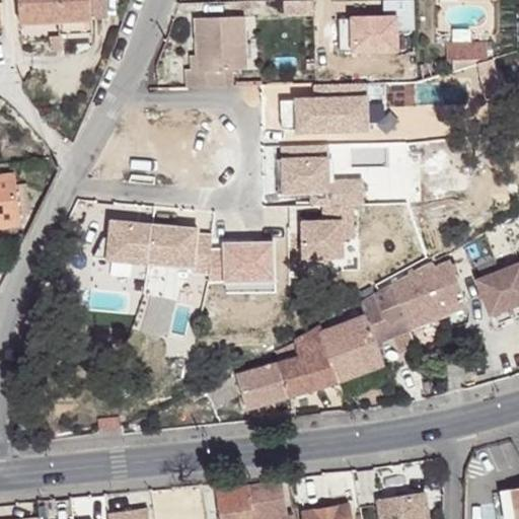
[(90,0),(18,0),(20,24),(59,22),(91,21),(91,20),(90,0)]
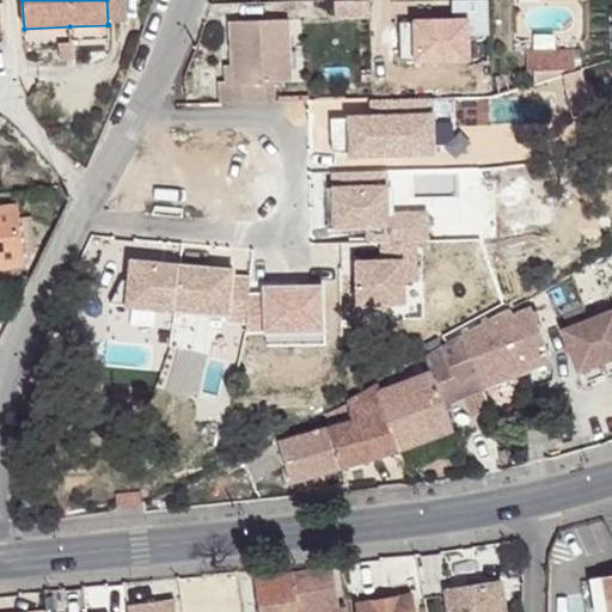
[(126,23),(124,0),(106,0),(108,24),(126,23)]
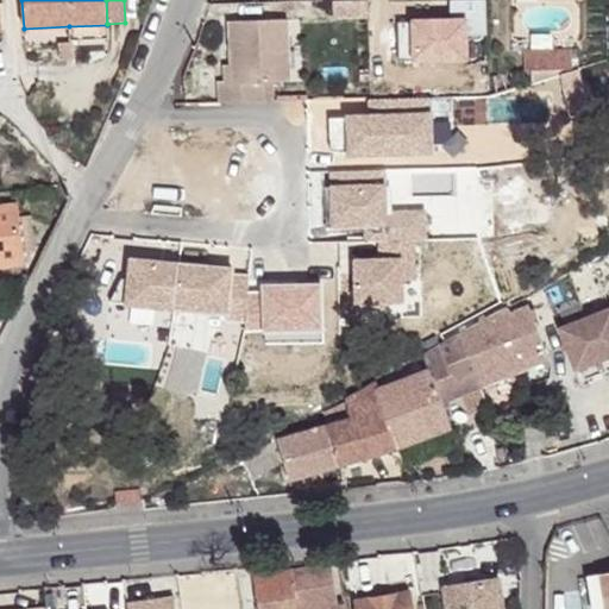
[(333,1),(333,18),(368,17),(368,0),(333,1)]
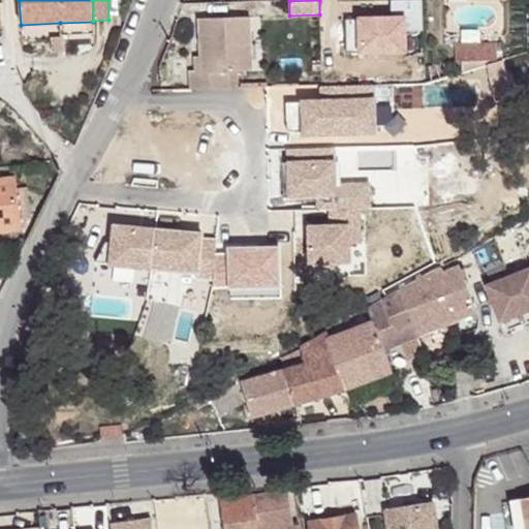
[(190,71),(191,90),(229,89),(229,72),(252,71),(249,17),(199,19),(201,71),(196,71),(190,71)]
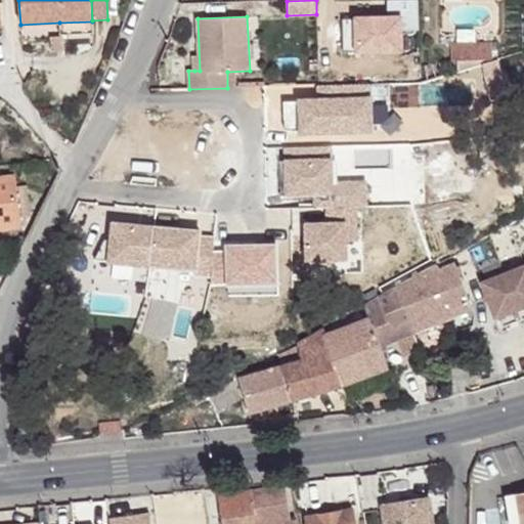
[(93,34),(92,22),(59,23),(60,36),(93,34)]
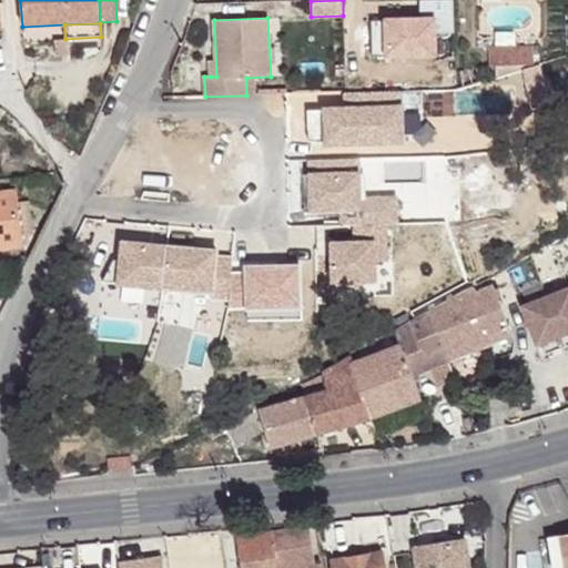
[(68,40),(54,41),(56,56),(68,54),(68,40)]
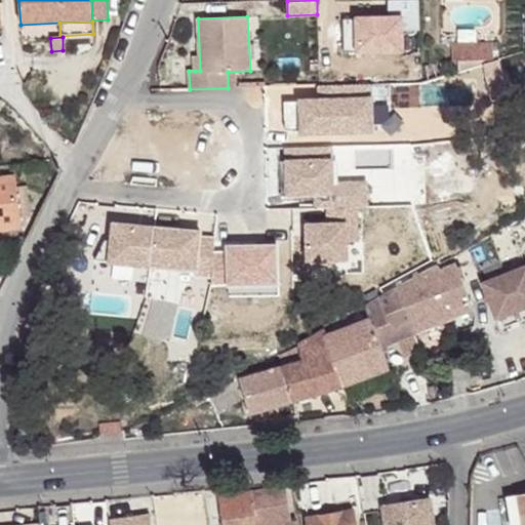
[(493,59),(493,42),(452,42),(452,59),(493,59)]
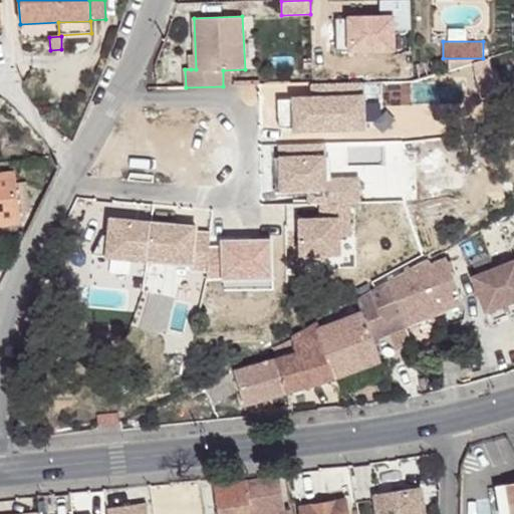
[(361,65),(361,81),(413,80),(413,65),(361,65)]
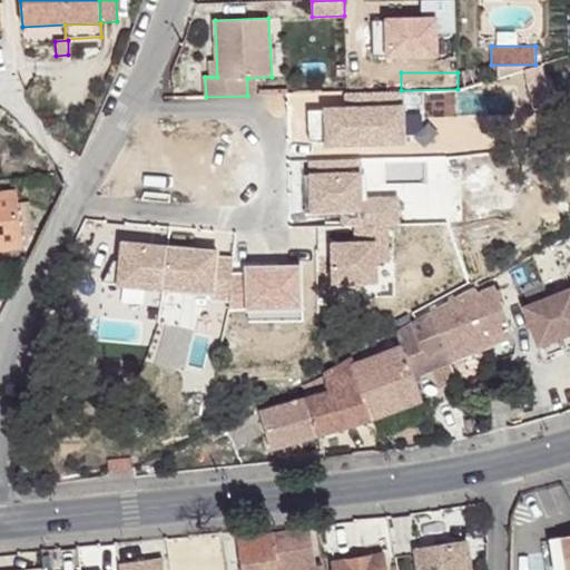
[(16,192),(0,193),(0,248),(22,247),(20,224),(32,223),(30,202),(18,204),(16,192)]
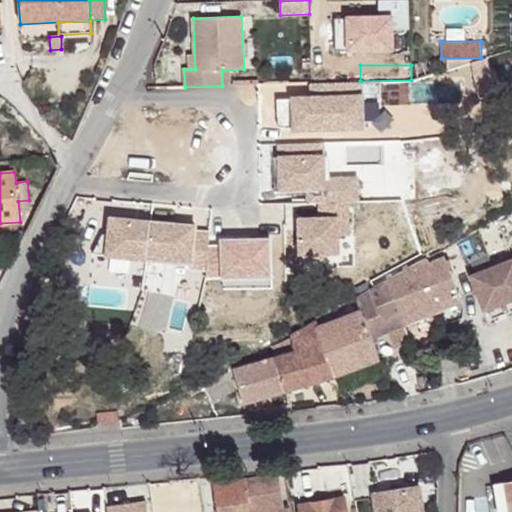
[(392,198),(344,223),(372,276),(420,251),(392,198)]
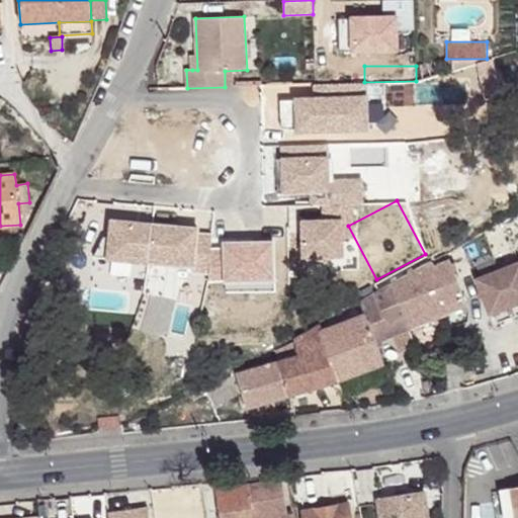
[(58,239),(66,242),(74,226),(64,226),(58,239)]
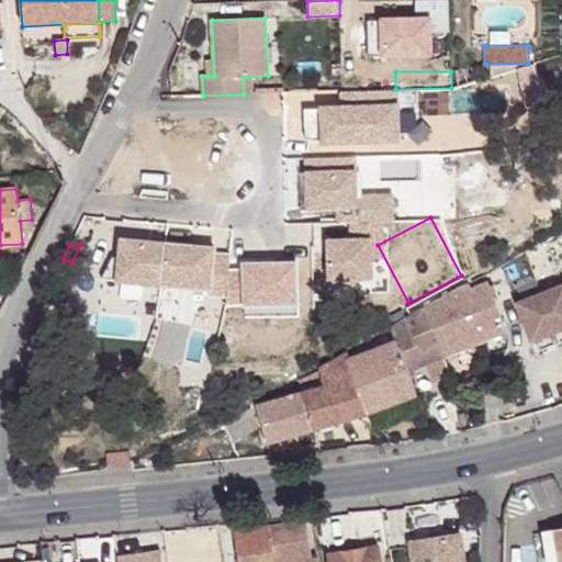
[(425,308),(444,356),(506,330),(489,283),(469,291),(467,285),(425,308)]
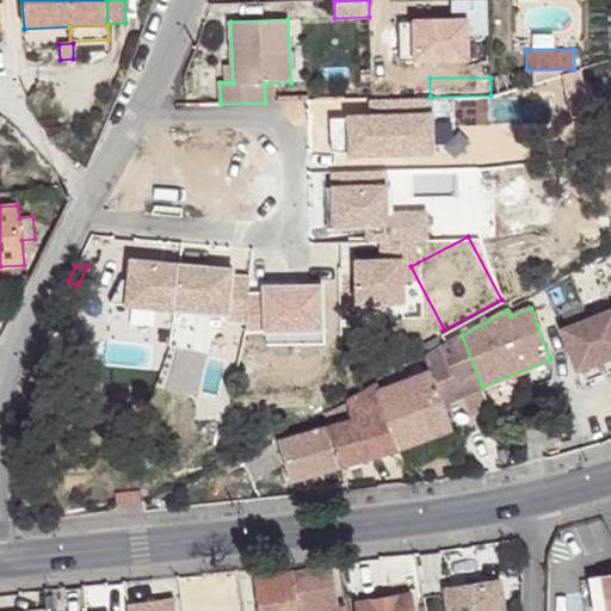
[(610,309),(562,331),(582,384),(610,372),(610,309)]
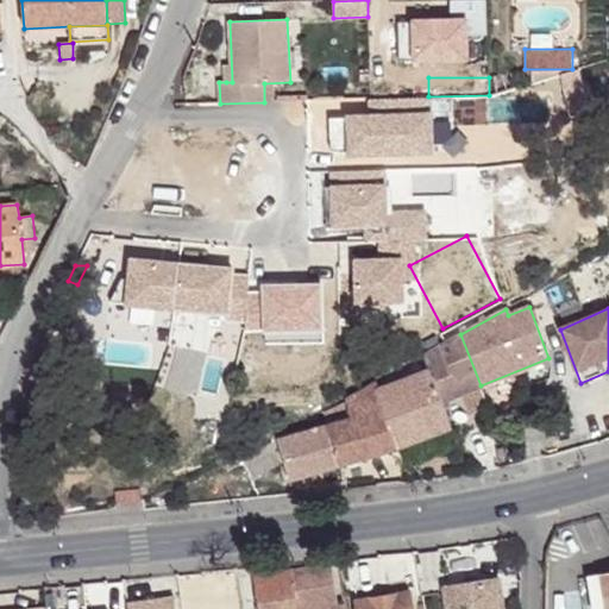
[(428,370),(447,420),(488,403),(481,385),(460,334),(422,355),(428,370)]
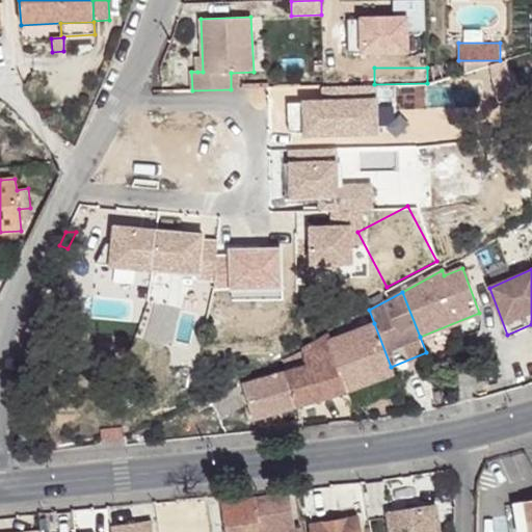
[(330,340),(349,392),(394,375),(391,367),(374,323),(331,339),(330,340)]
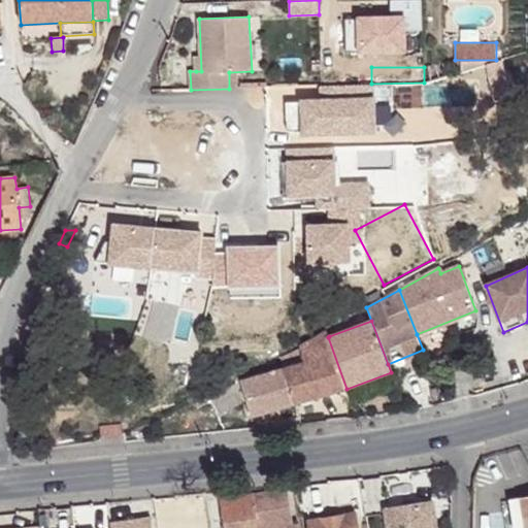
[(301,352),(316,398),(347,389),(328,337),(329,336),(327,331),(299,347),(301,352)]
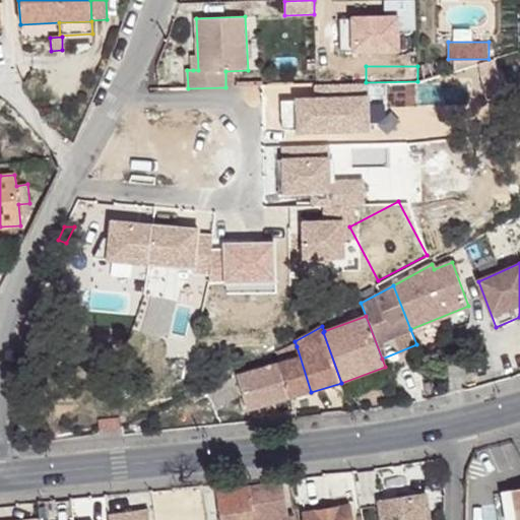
[(237,376),(247,410),(311,392),(297,346),(275,351),(279,364),(273,365),(271,356),(263,360),(265,368),(237,376)]
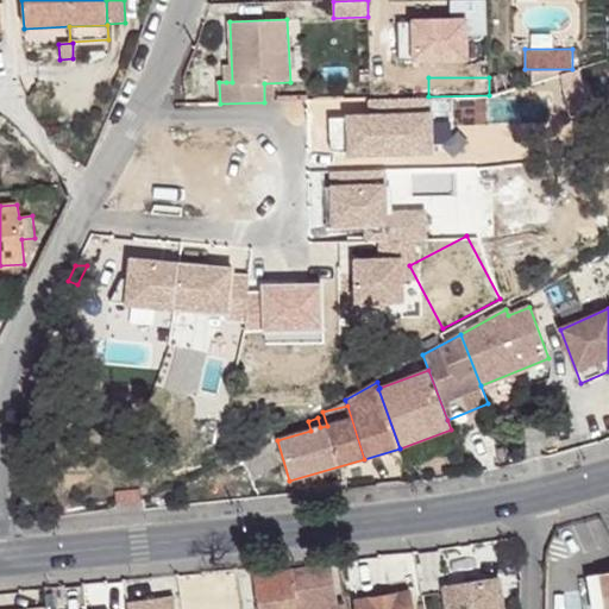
[(496,450),(498,463),(506,462),(504,457),(507,457),(506,447),(496,450)]
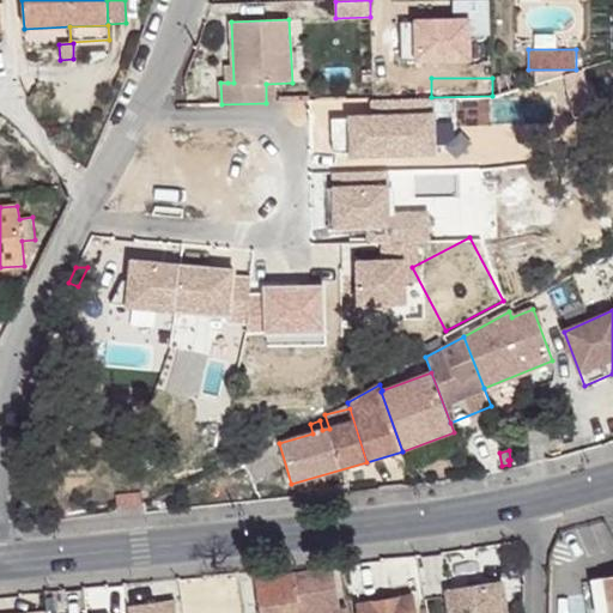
[(115,495),(116,505),(141,503),(140,492),(115,495)]
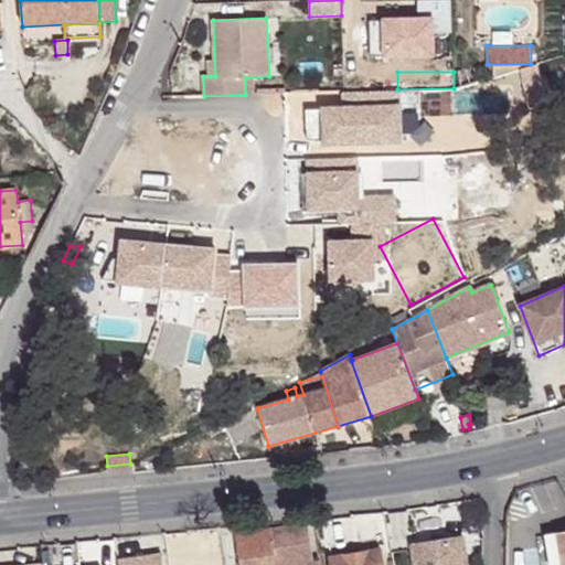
[(445,540),(441,518),(408,522),(412,545),(445,540)]
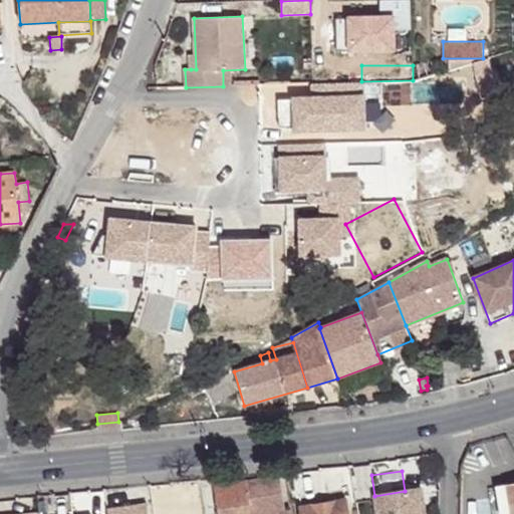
[(243,482),(249,513),(290,513),(290,511),(282,512),(276,476),(243,482)]
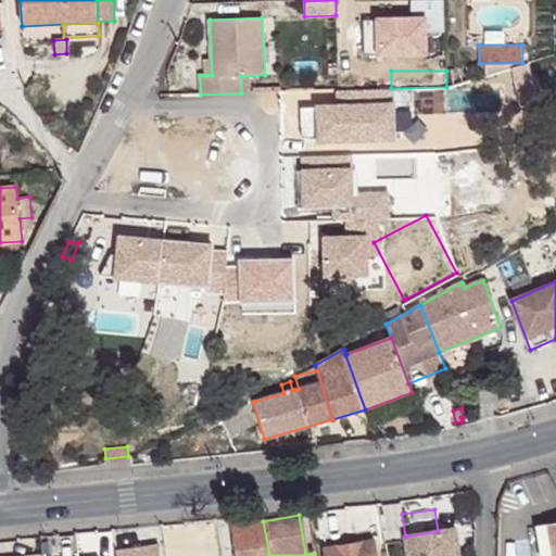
[(230,527),(236,555),(269,555),(263,521),(230,527)]
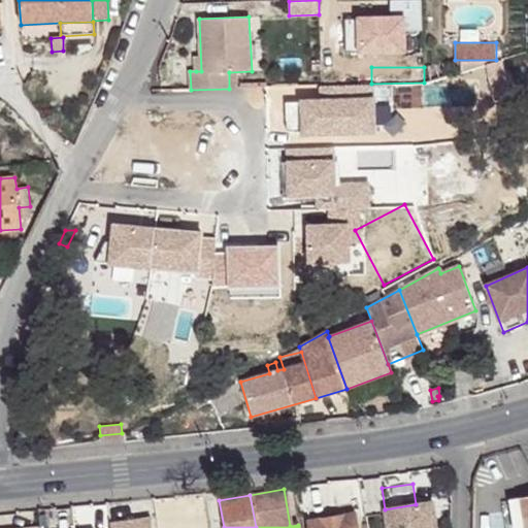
[(527,527),(527,497),(519,499),(520,500),(508,501),(513,527),(527,527)]
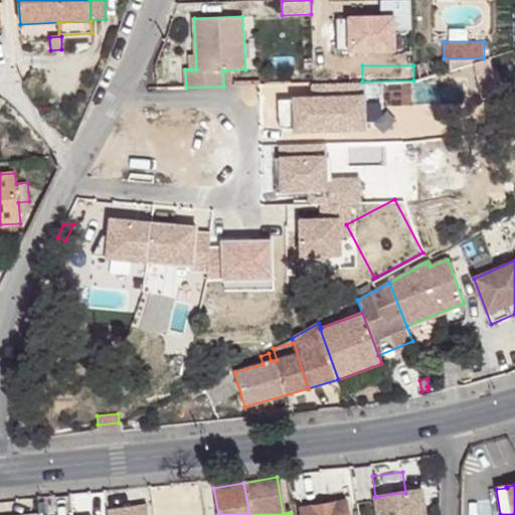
[(424,514),(421,490),(405,492),(375,497),(378,514),(424,514)]
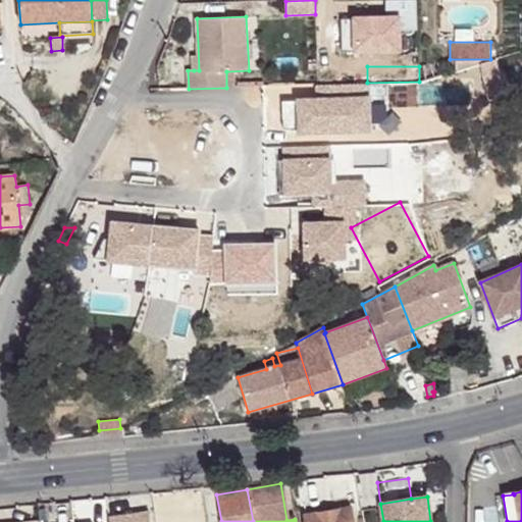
[(335,508),(333,501),(321,503),(322,510),(335,508)]
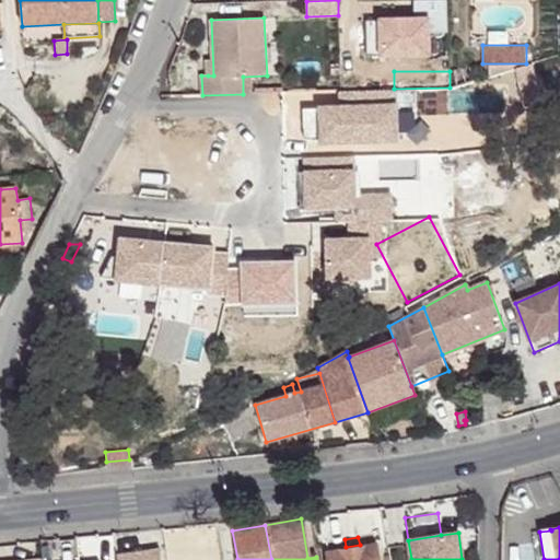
[(381,559),(378,541),(360,545),(346,547),(328,550),(329,559),(381,559)]
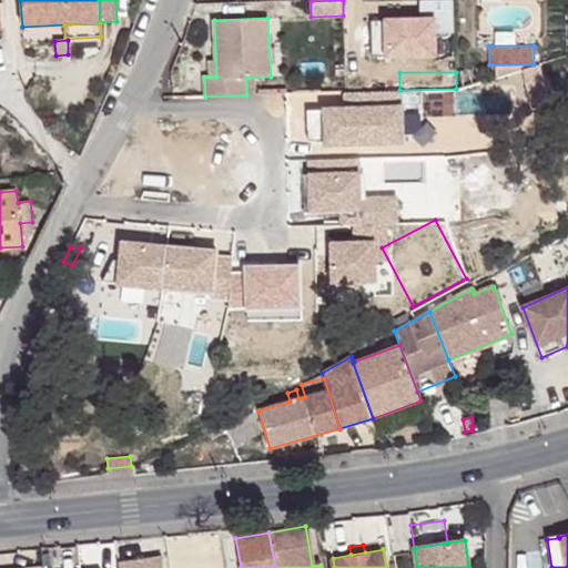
[(163,567),(162,558),(118,565),(118,567),(163,567)]
